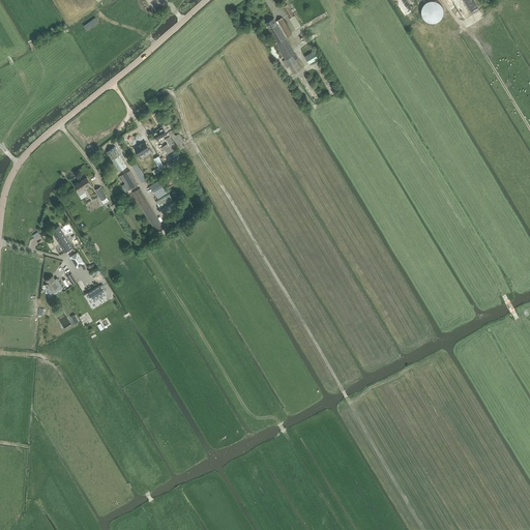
[(445,15),(446,12),(445,9),(445,7),(444,5),(443,4),(441,2),(439,1),(437,0),(435,0),(432,0),(430,1),(428,2),(425,3),(424,5),(423,7),(422,9),(422,11),(422,15),(423,17),(424,19),(425,20),(428,22),(429,23),(432,24),(434,24),(435,24),(437,24),(438,23),(440,22),(442,21),(444,19),(445,17),(445,15)]
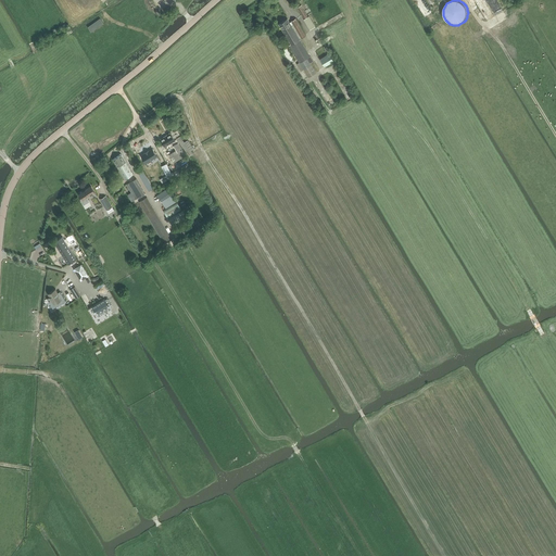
[(301,5),(297,8),(311,29),(315,26),(308,15),(308,16),(301,5)]
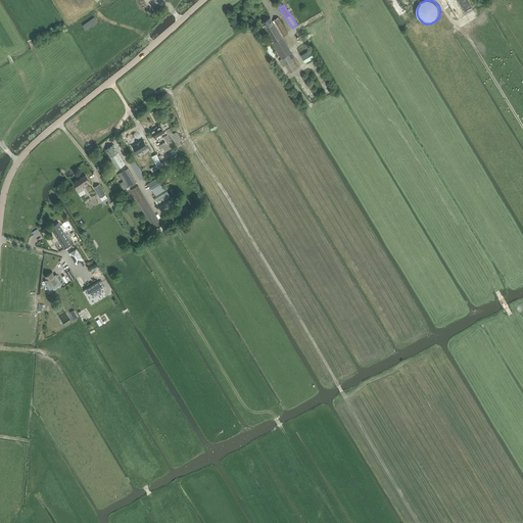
[(294,57),(274,24),(276,22),(283,36),(288,33),(278,17),(274,19),(273,20),(271,17),(262,22),(274,42),(272,43),(282,59),(279,60),(283,66),(286,65),(290,73),(297,67),(291,58),(294,57)]
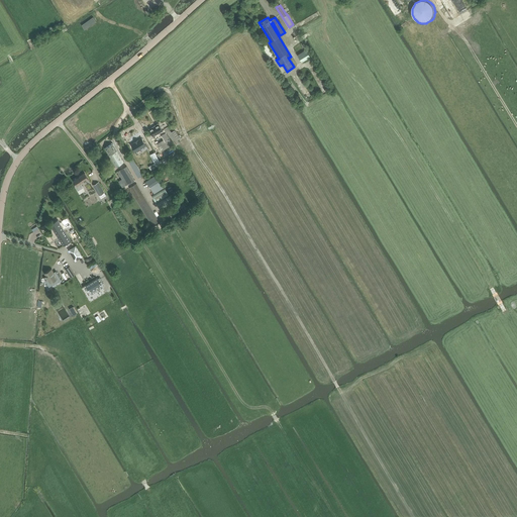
[(302,62),(311,57),(306,49),(298,55),(302,62)]
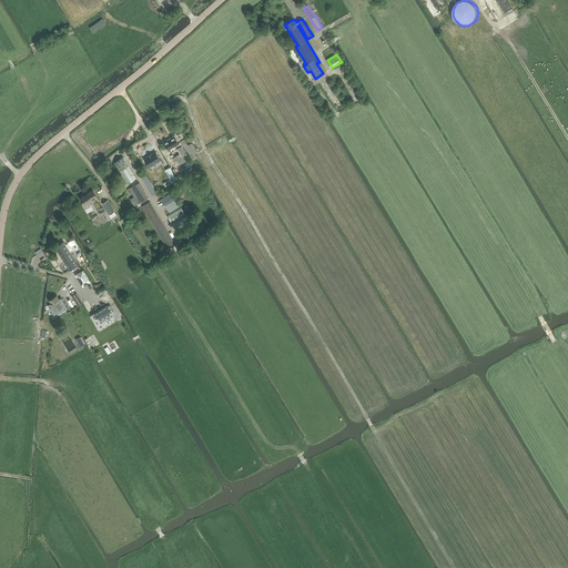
[(171,138),(164,142),(169,150),(179,143),(174,137),(173,135),(170,138),(171,138)]
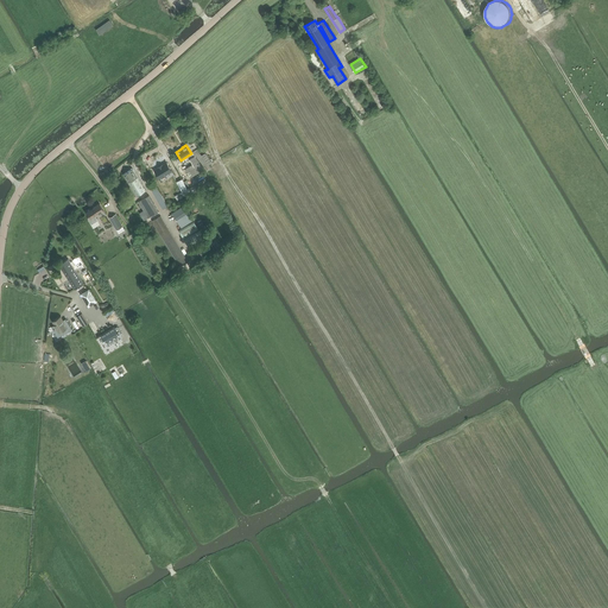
[(192,152),(195,156),(207,171),(211,168),(209,165),(213,162),(206,153),(202,156),(197,150),(192,152)]
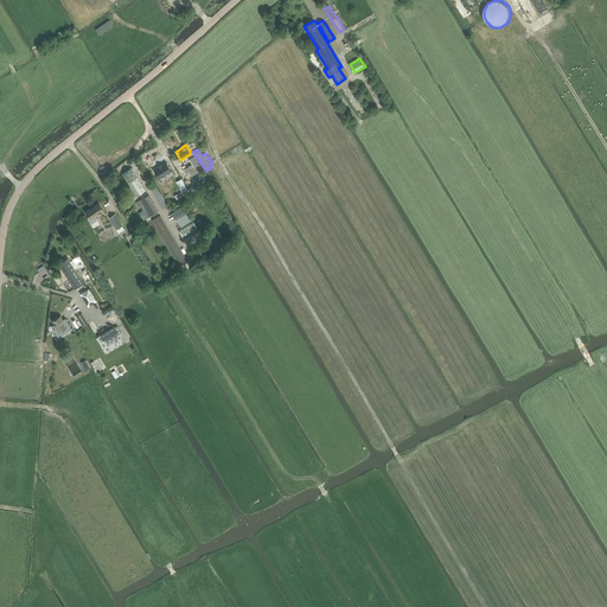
[(192,164),(193,166),(199,163),(195,155),(190,159),(192,164)]
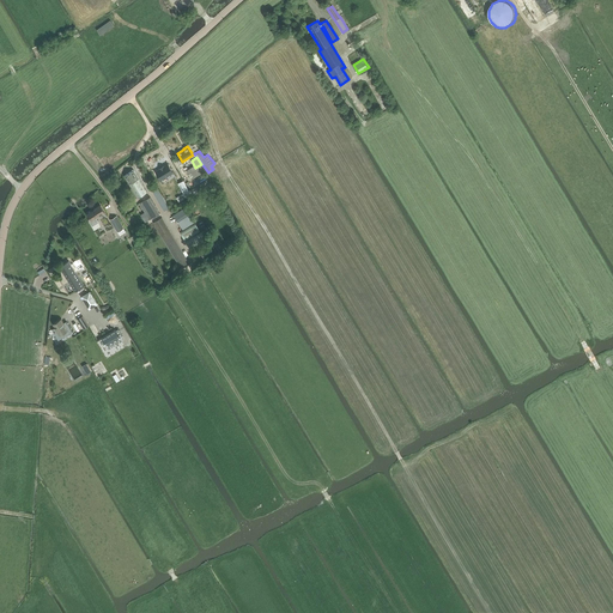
[(161,169),(156,171),(161,180),(174,173),(168,164),(164,167),(163,167),(161,168),(161,169)]
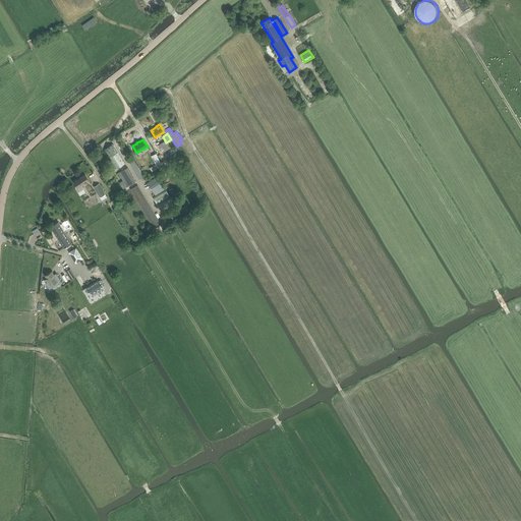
[(171,139),(166,142),(165,140),(159,145),(163,153),(174,146),(171,139)]
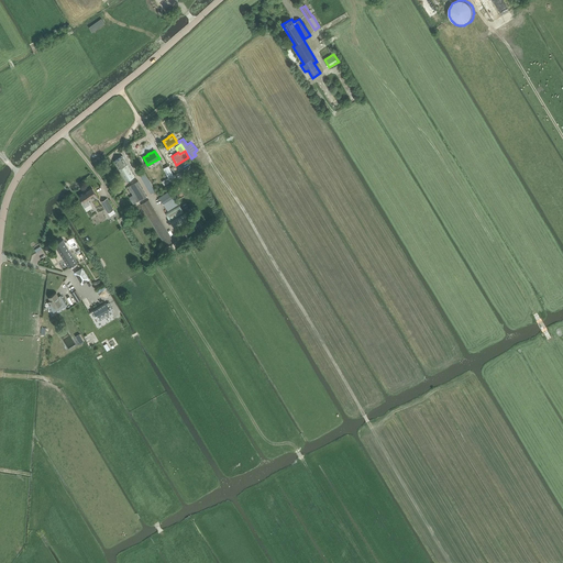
[(127,181),(135,176),(122,156),(114,161),(127,181)]
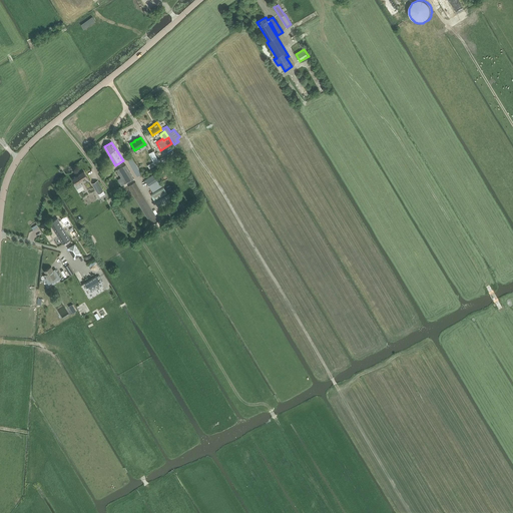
[(153,161),(147,165),(149,168),(161,162),(160,160),(159,159),(158,159),(153,151),(149,153),(153,161)]
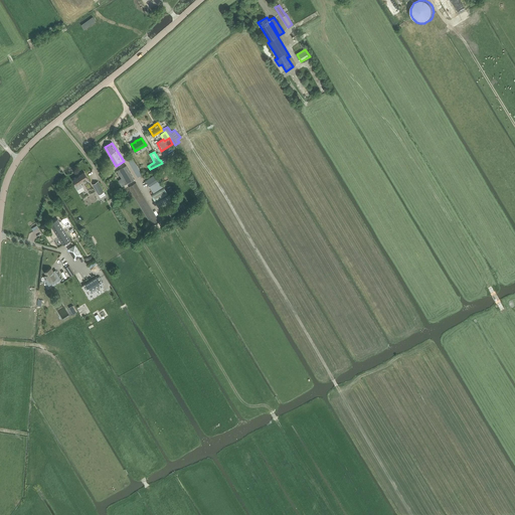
[(132,158),(128,160),(138,177),(142,175),(132,158)]
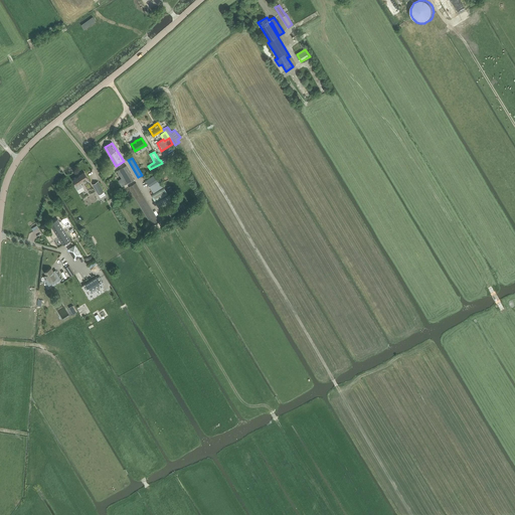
[(126,184),(135,179),(126,165),(118,170),(126,184)]
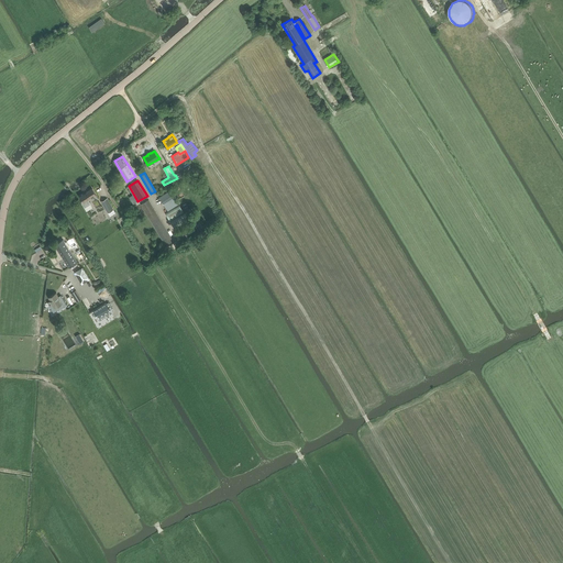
[(87,192),(80,197),(84,202),(81,203),(85,208),(90,203),(88,199),(90,198),(90,199),(96,195),(92,188),(87,192)]
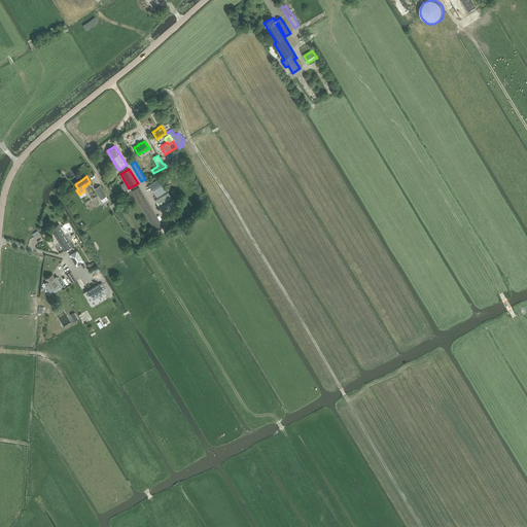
[(161,177),(149,185),(154,192),(157,198),(169,189),(161,177)]
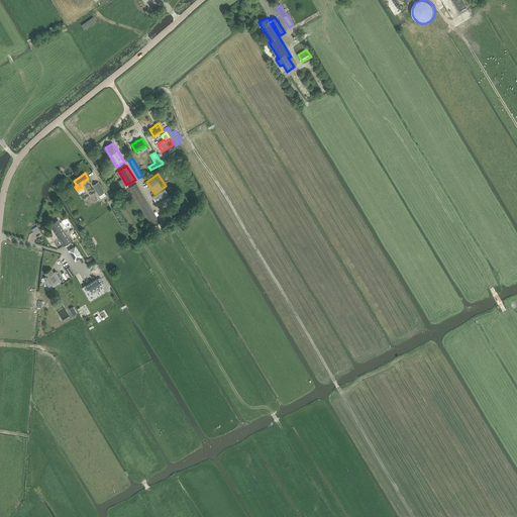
[(97,183),(93,186),(99,196),(101,199),(106,196),(104,193),(103,191),(98,183),(97,183)]
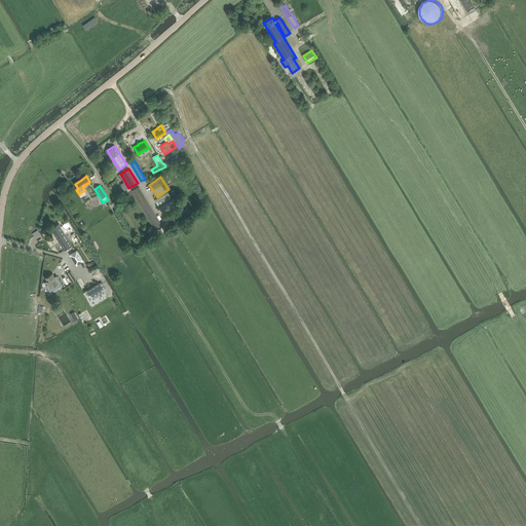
[(155,230),(162,226),(139,187),(132,191),(155,230)]
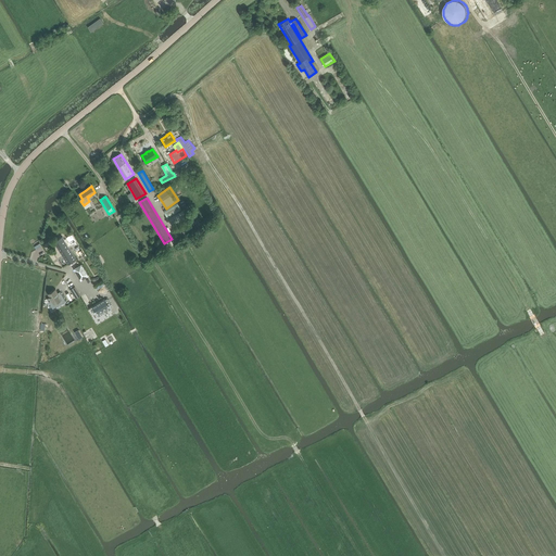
[(168,218),(182,210),(177,203),(164,212),(168,218)]
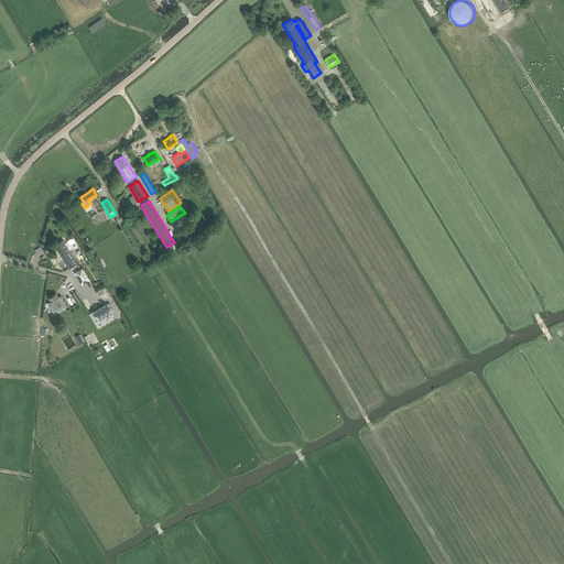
[(175,230),(194,218),(188,210),(171,223),(175,230)]
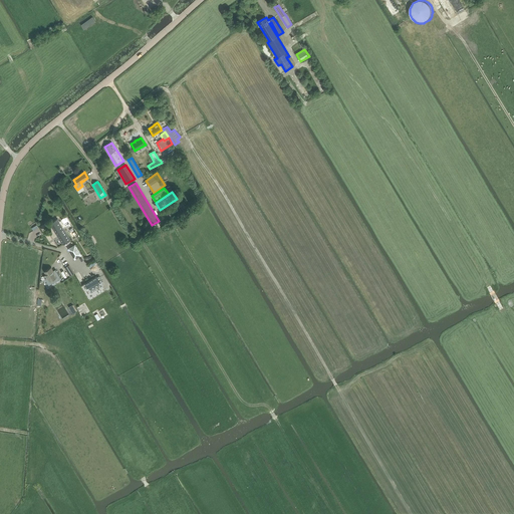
[(63,227),(69,223),(65,218),(61,220),(63,224),(62,225),(57,219),(49,224),(63,245),(71,240),(63,227)]
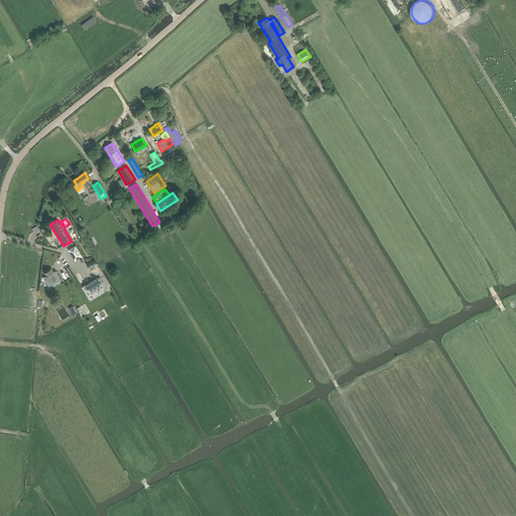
[(76,260),(83,255),(76,245),(69,250),(76,260)]
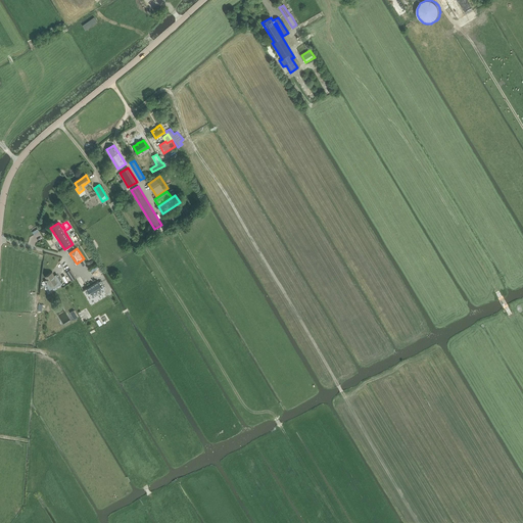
[(70,270),(65,273),(72,281),(76,278),(70,270)]
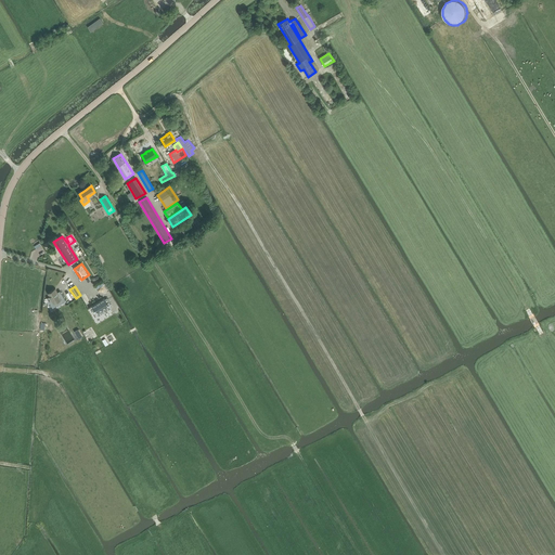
[(55,288),(48,293),(50,297),(48,298),(53,308),(65,300),(66,300),(60,291),(60,292),(57,293),(55,288)]
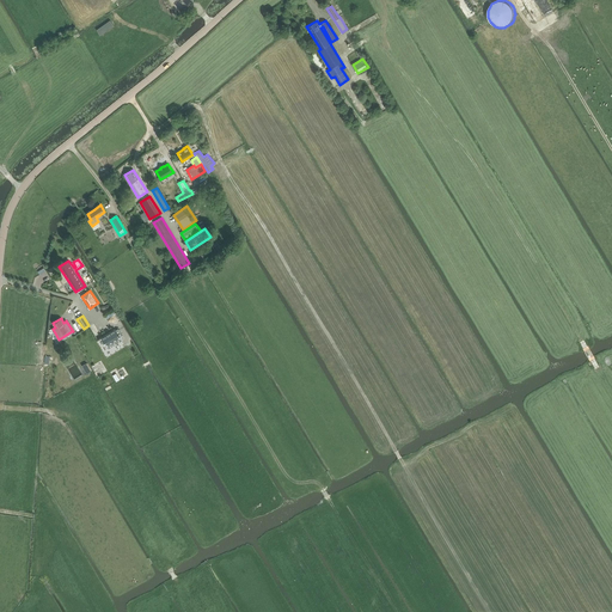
[(115,329),(102,337),(103,338),(106,344),(109,348),(122,341),(120,337),(122,335),(118,329),(116,330),(115,329)]
